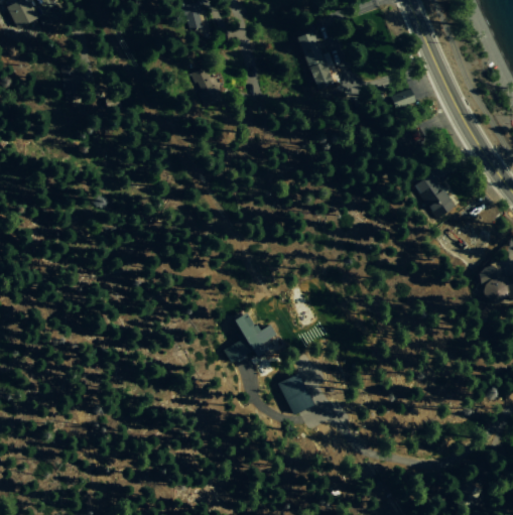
[(18,0),(8,4),(17,26),(36,19),(28,0),(18,0)]
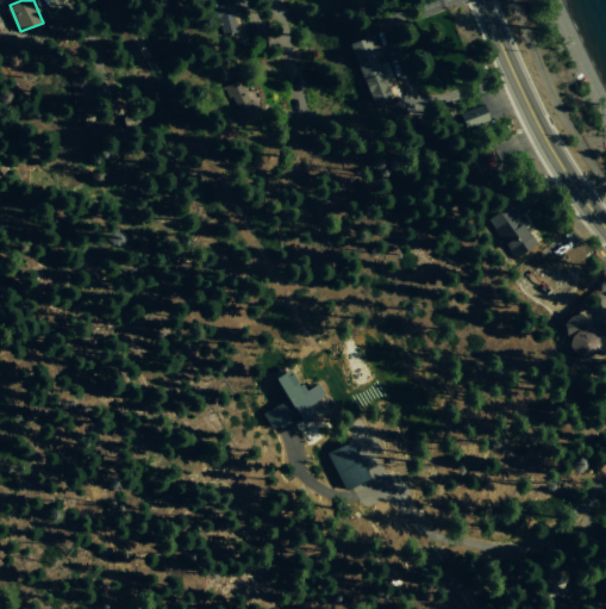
[(220,18),(225,36),(244,30),(236,1),(219,6),(216,0),(207,0),(213,20),(220,18)]
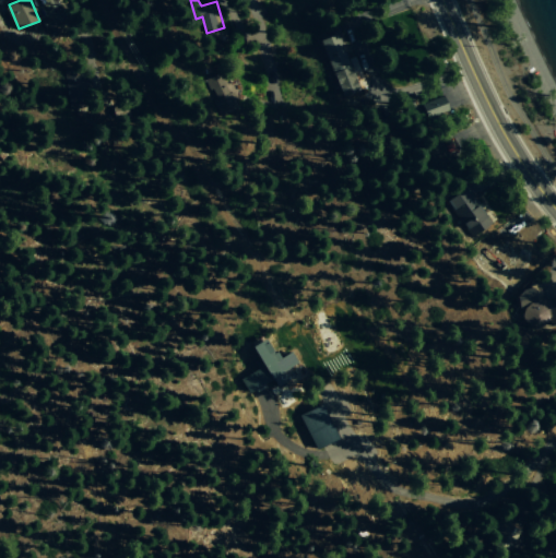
[(368,86),(356,55),(349,57),(339,33),(322,39),(344,96),(368,86)]
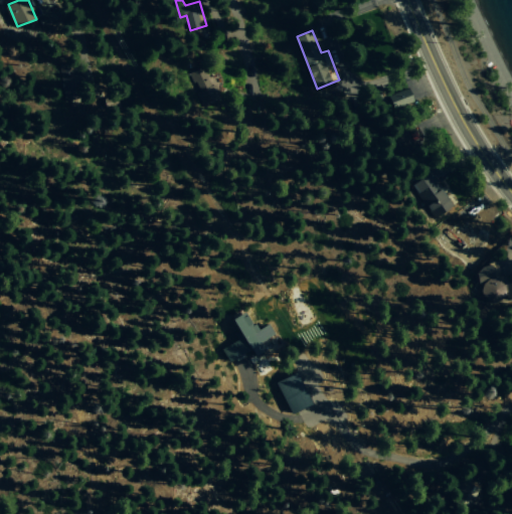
[(395,108),(415,102),(412,89),(391,94),(395,108)]
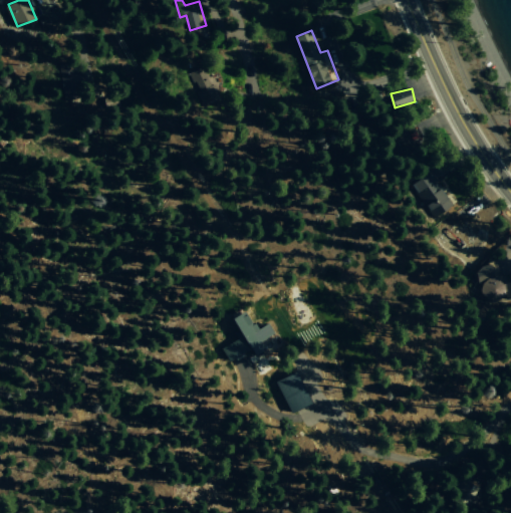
[(454,205),(429,169),(412,182),(437,217),(454,205)]
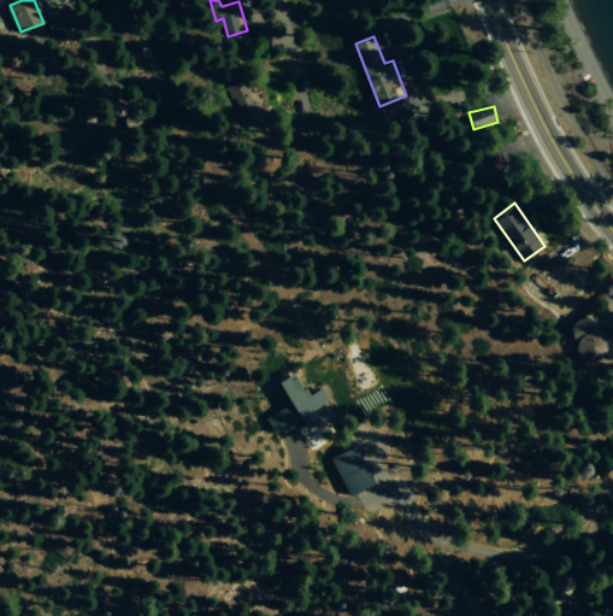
[(571,322),(583,370),(612,362),(612,338),(600,341),(593,316),(571,322)]
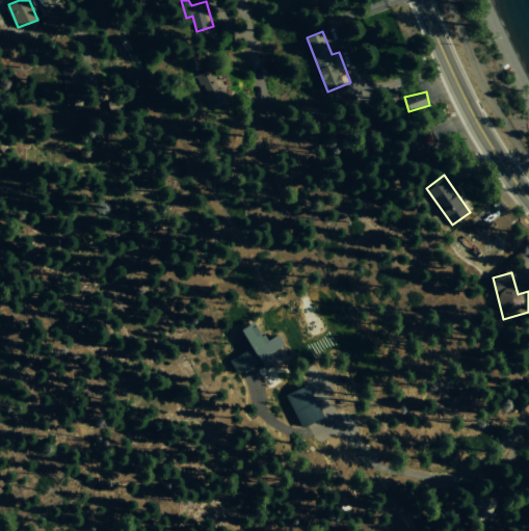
[(230,360),(237,373),(286,348),(279,335),(265,341),(255,321),(239,329),(249,350),(230,360)]
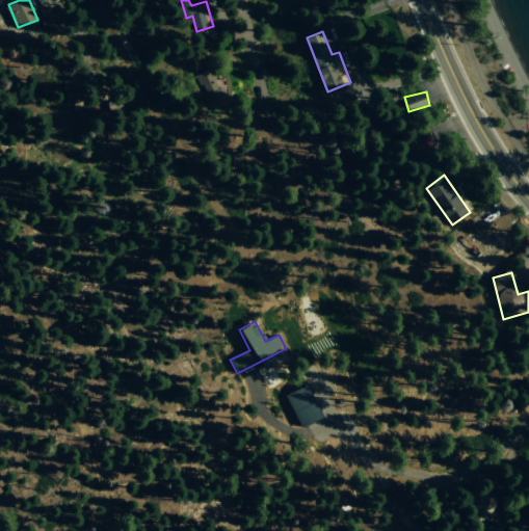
[(322,418),(307,385),(286,395),(302,427),(322,418)]
